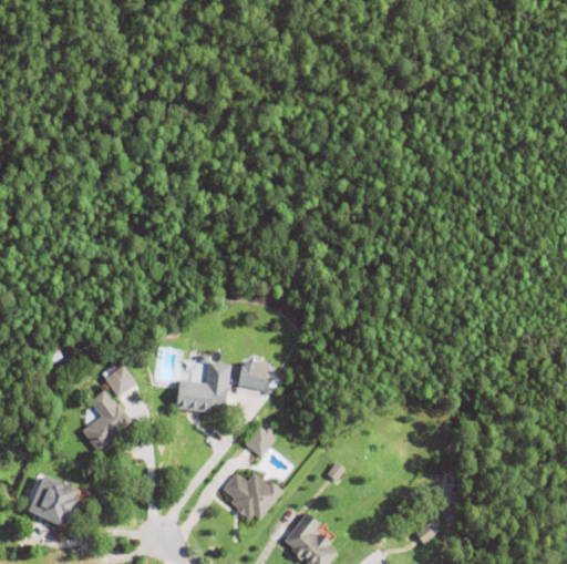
[(236,383),(263,387),(265,367),(255,366),(256,360),(239,358),(236,383)]
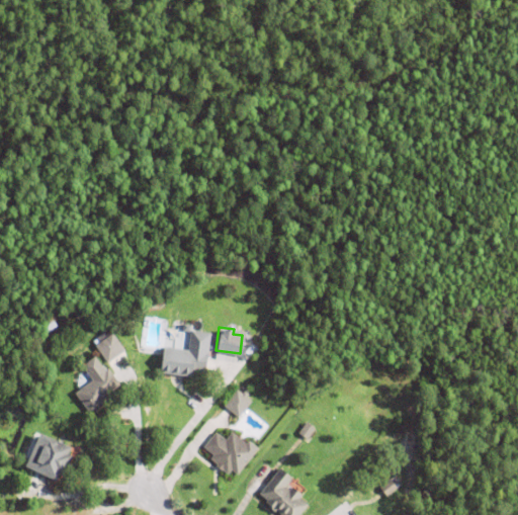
[(193,371),(192,377),(161,372),(165,346),(188,349),(191,330),(211,333),(205,373),(193,371)]
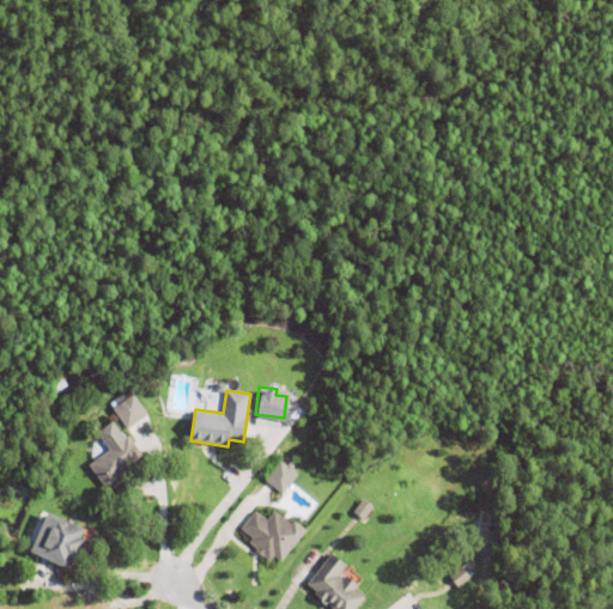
[(114,407),(126,399),(135,412),(123,421),(114,407)]
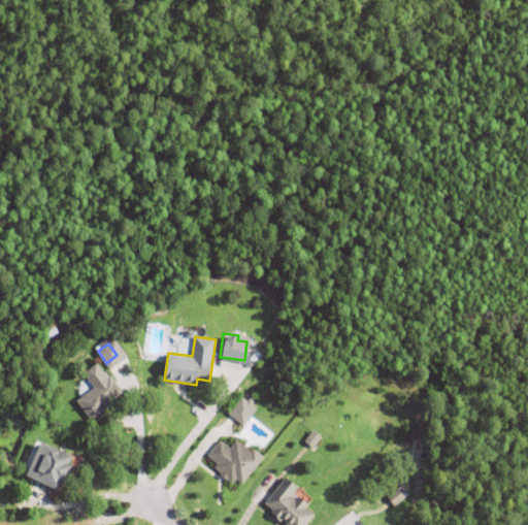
[(116,404),(93,422),(77,400),(95,387),(84,373),(97,363),(108,378),(110,375),(123,392),(112,400),(116,404)]
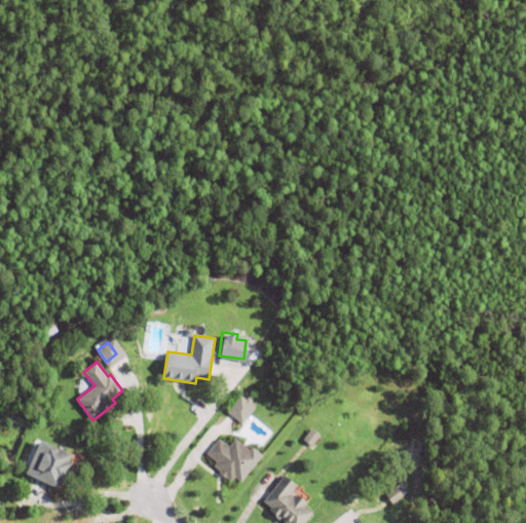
[(239,421),(255,404),(240,391),(225,409),(239,421)]
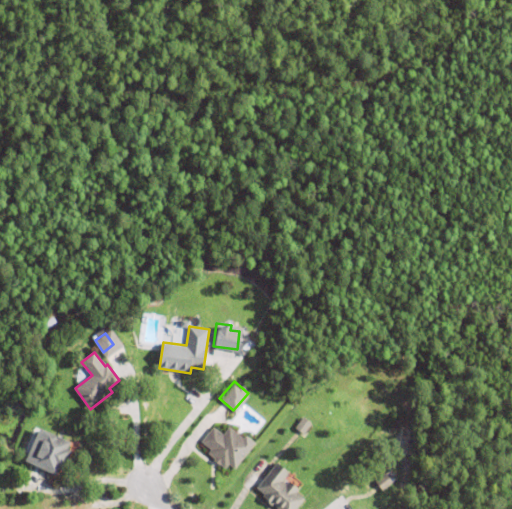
[(295,427),(303,417),(312,423),(304,434),(295,427)]
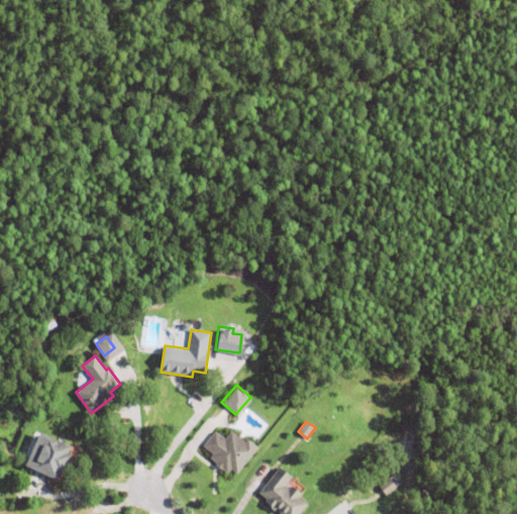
[(257,447),(237,474),(231,469),(228,473),(222,468),(221,470),(216,466),(218,463),(212,457),(214,454),(204,446),(215,431),(225,439),(231,432),(246,443),(248,440),(257,447)]
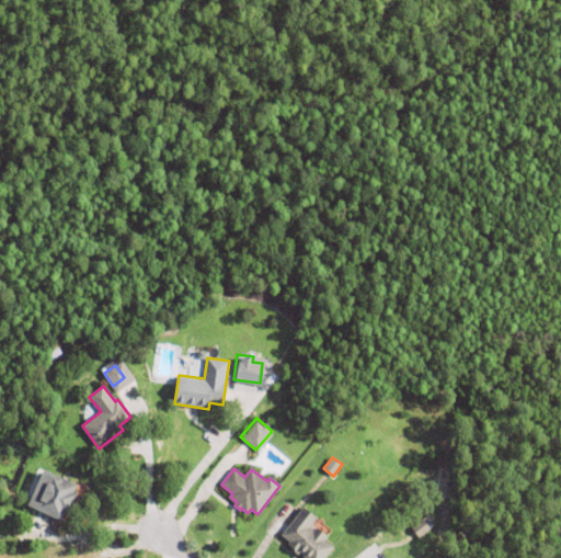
[(65,514),(61,521),(30,508),(45,470),(78,485),(75,492),(78,494),(69,516),(65,514)]
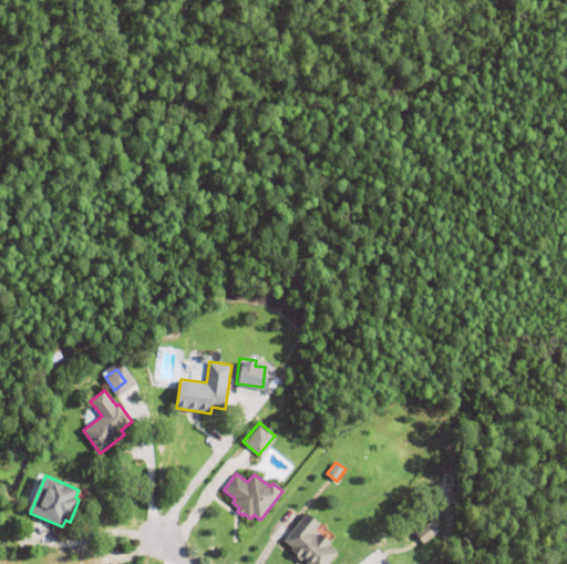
[(320,533),(331,542),(328,545),(338,553),(328,563),(309,563),(305,560),(302,563),(290,553),(294,549),(285,541),(307,513),(320,524),(312,533),(317,536),(320,533)]
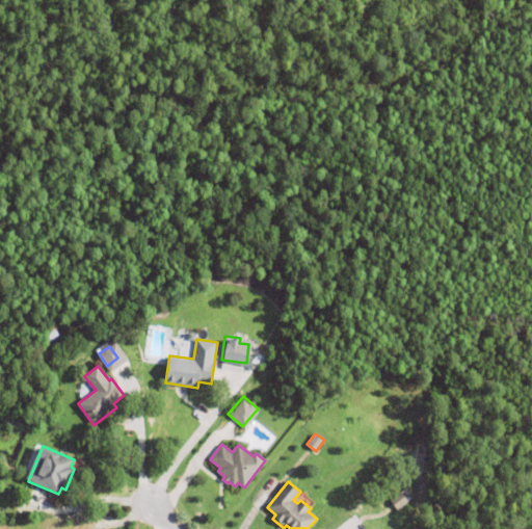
[(391,500),(401,492),(408,500),(397,509),(391,500)]
